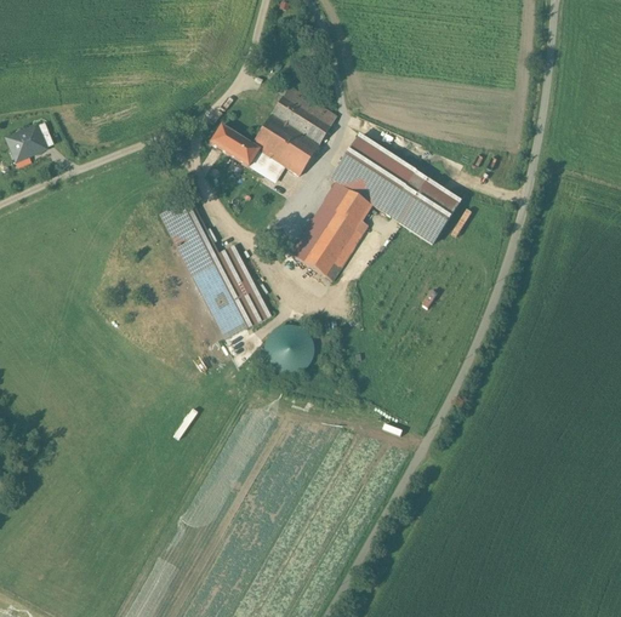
[(289,85),(251,143),(273,158),(298,175),(336,115),(289,85)]
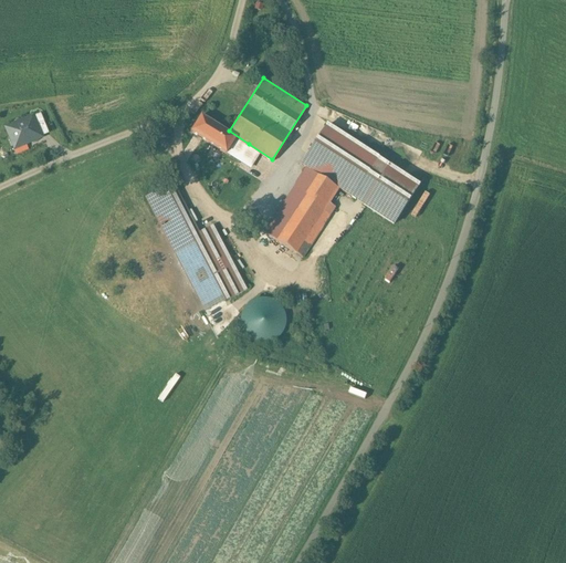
[(239,159),(249,144),(229,131),(200,113),(190,129),(239,159)]
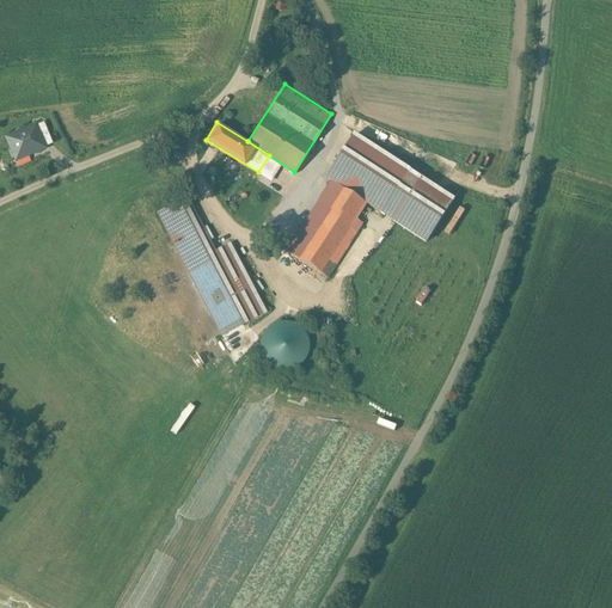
[(35,123),(7,135),(16,155),(24,152),(25,153),(44,145),(35,123)]
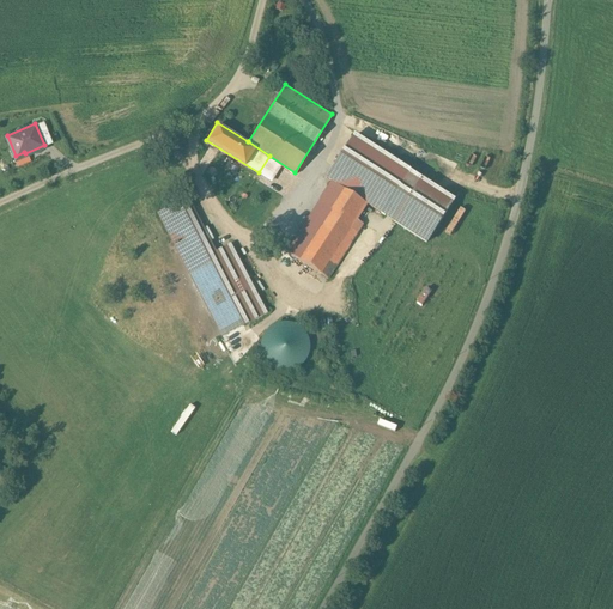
[(356,131),(327,175),(334,180),(374,205),(428,239),(455,196),(356,131)]
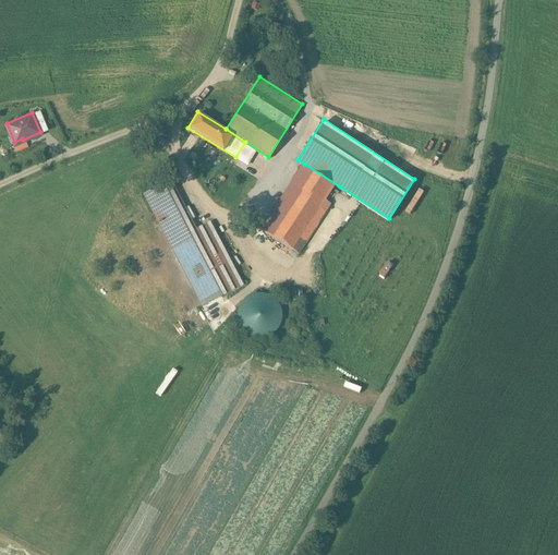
[(304,164),(262,229),(298,253),(340,186),(304,164)]
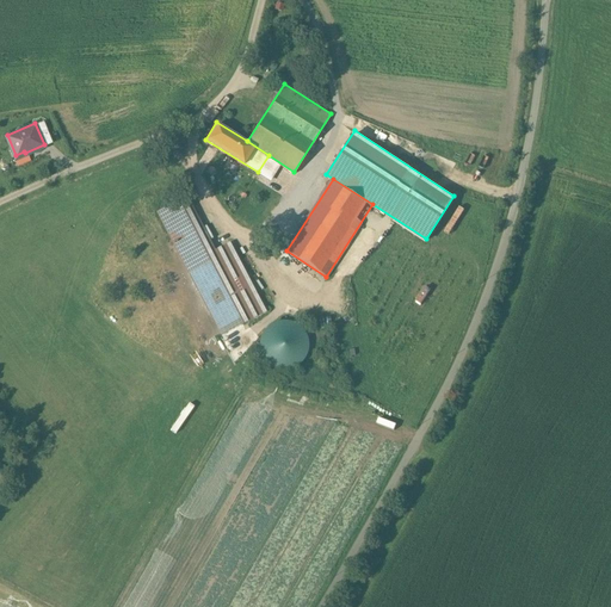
[(162,208),(220,333),(267,311),(234,239),(215,247),(210,237),(215,235),(208,222),(201,225),(192,205),(171,215),(167,206),(162,208)]
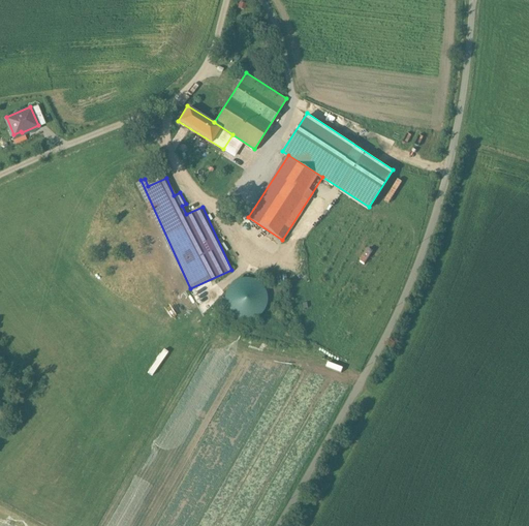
[(239,317),(245,318),(251,317),(257,315),(262,311),(266,305),(267,299),(267,292),(265,287),(259,281),(253,278),(246,276),(239,277),(232,281),(227,286),(225,291),(224,299),(225,305),(228,310),(234,314),(239,317)]
